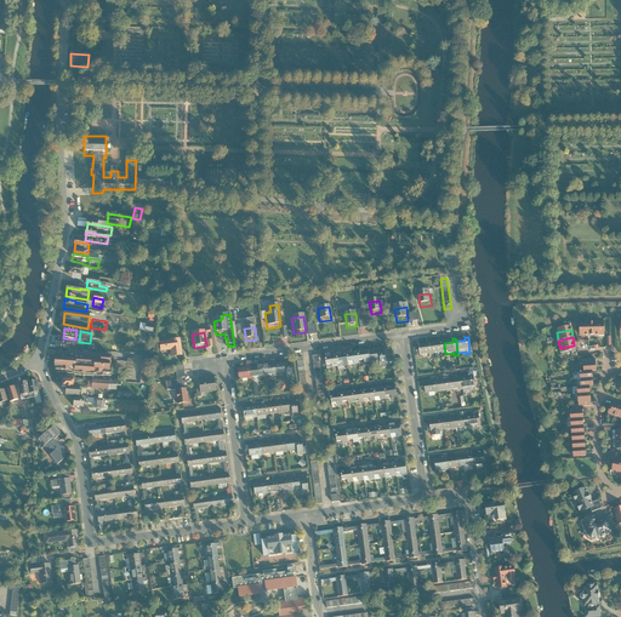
[(439,343),(433,344),(434,356),(442,355),(442,356),(445,356),(445,354),(444,343),(444,340),(439,341),(439,343)]
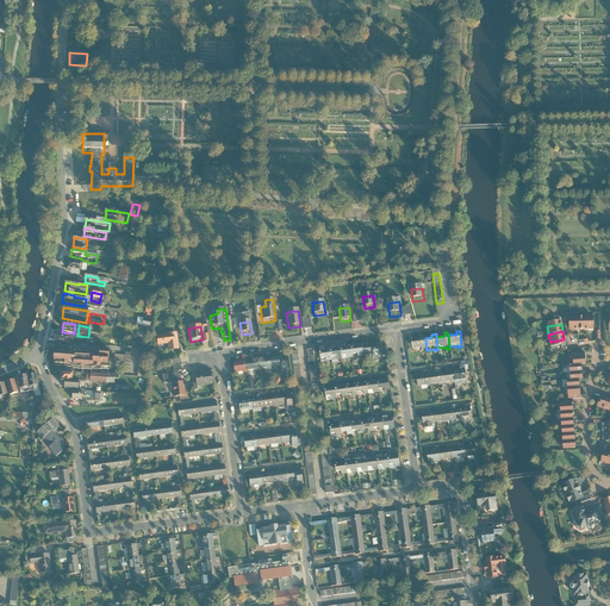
[(179,353),(176,335),(166,337),(165,337),(156,338),(157,348),(167,347),(168,354),(179,353)]
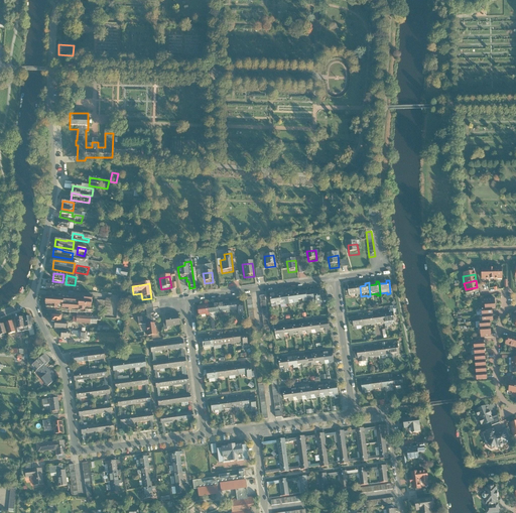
[(56,285),(47,284),(46,291),(54,293),(56,285)]
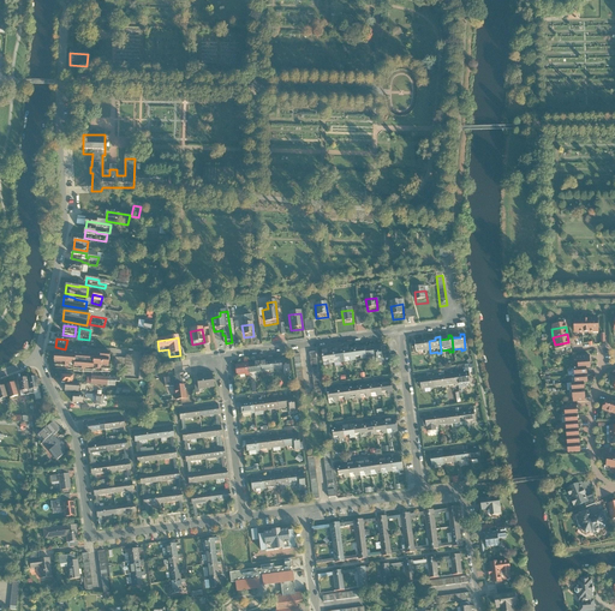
[(429,353),(430,353),(429,341),(427,341),(427,339),(423,339),(423,342),(415,343),(416,354),(424,353),(425,354),(429,354),(429,353)]
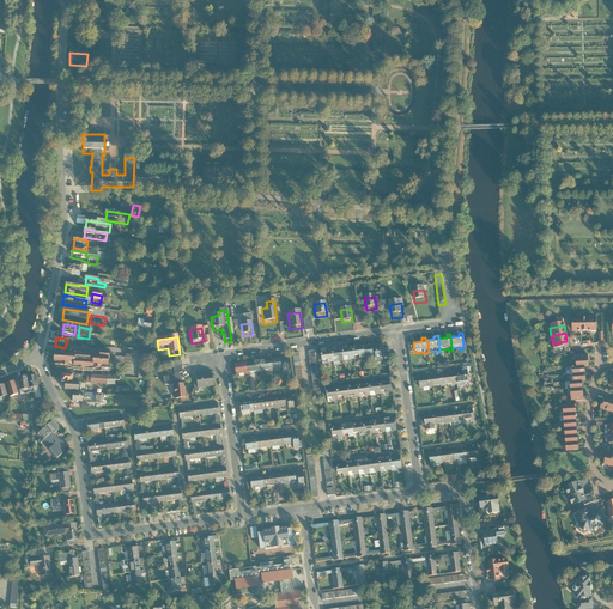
[(566,341),(553,343),(554,351),(569,348),(566,341)]
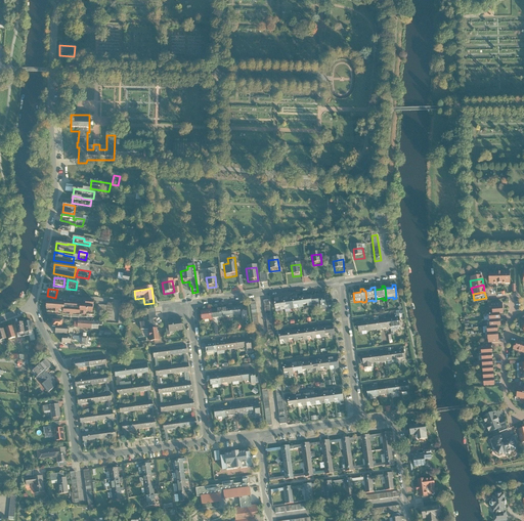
[(311,297),(302,298),(303,306),(307,306),(308,309),(312,308),(312,307),(311,298),(311,297)]
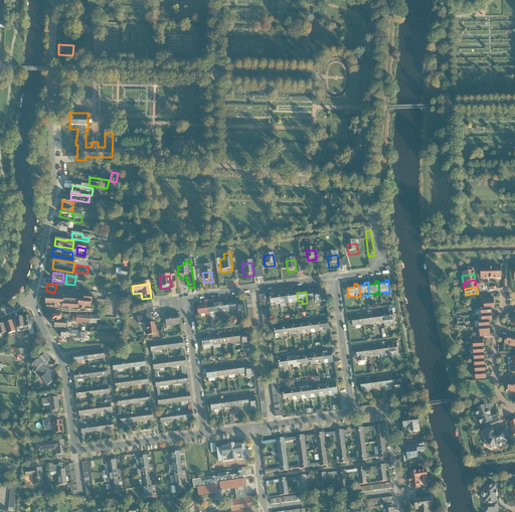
[(319,292),(306,293),(307,302),(316,301),(316,306),(321,305),(319,292)]
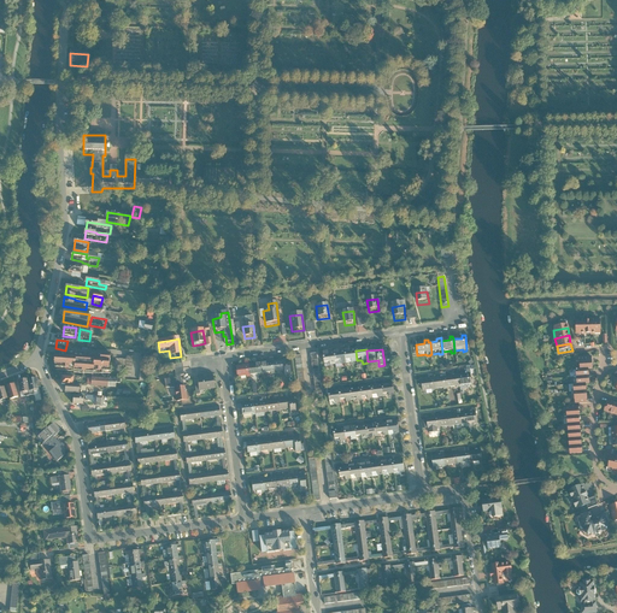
[(356,351),(345,352),(346,361),(351,361),(352,365),(357,364),(357,360),(356,351)]
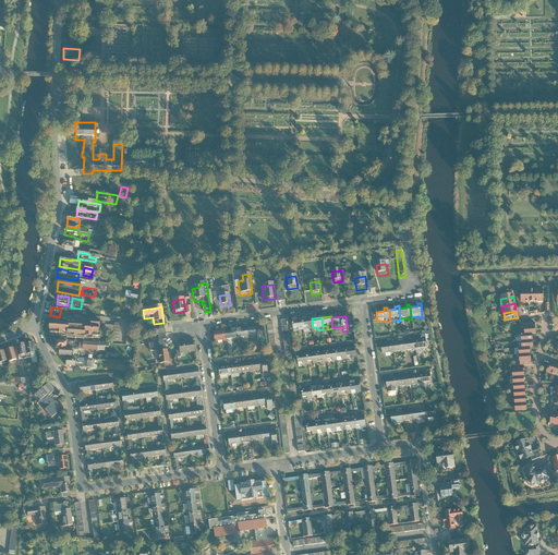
[(312,318),(302,320),(303,329),(307,328),(308,332),(314,332),(313,327),(312,318)]
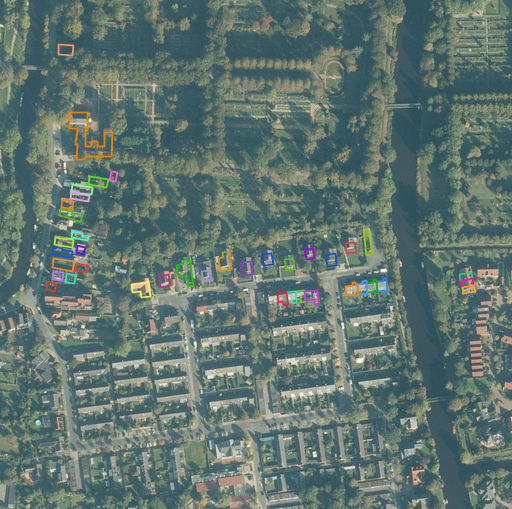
[(279,305),(278,302),(277,293),(268,295),(269,303),(274,302),(274,306),(279,305)]
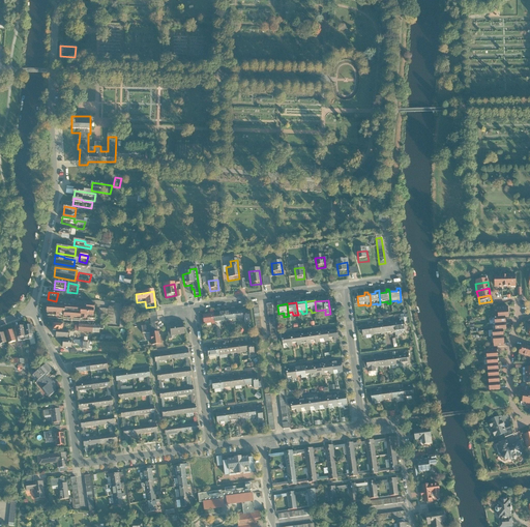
[(277,342),(272,306),(266,308),(271,343),(277,342)]
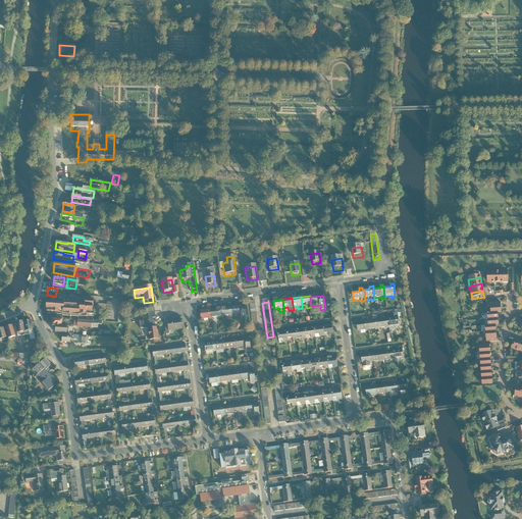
[(58,304),(45,303),(44,314),(92,317),(93,306),(79,305),(58,304)]
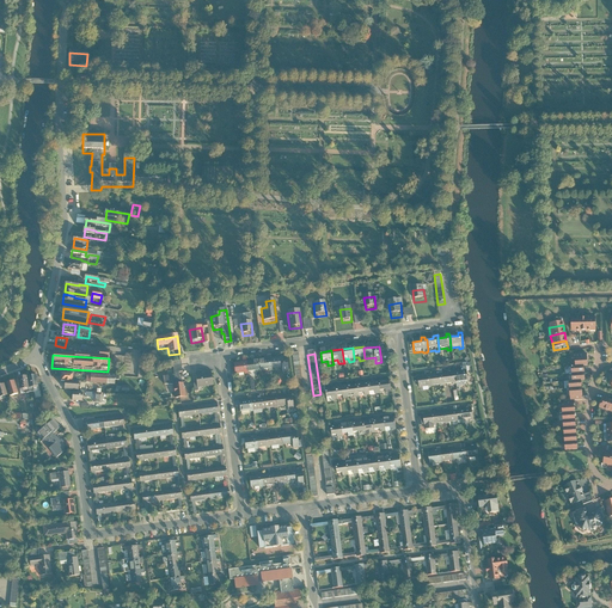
[(304,397),(298,355),(292,356),(297,398),(304,397)]
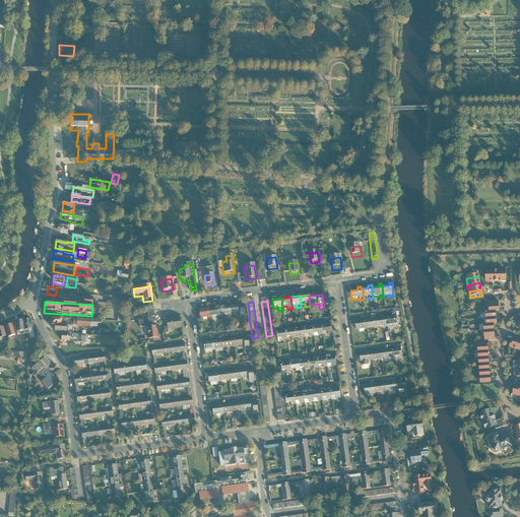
[(111,321),(112,304),(107,304),(107,307),(98,306),(98,312),(107,312),(106,320),(111,321)]
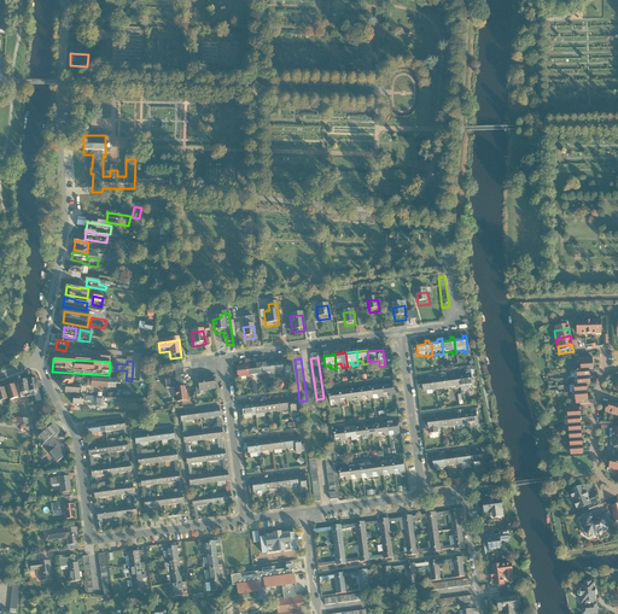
[(269,366),(261,366),(262,378),(270,376),(272,378),(275,378),(274,375),(273,364),(273,361),(269,361),(269,366)]
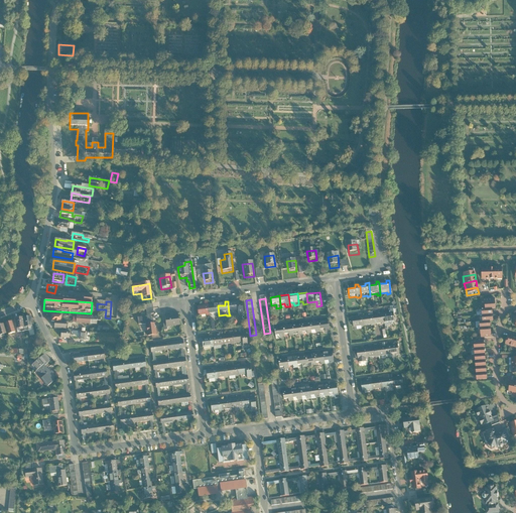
[(241,302),(228,304),(229,313),(238,312),(238,316),(243,316),(241,302)]
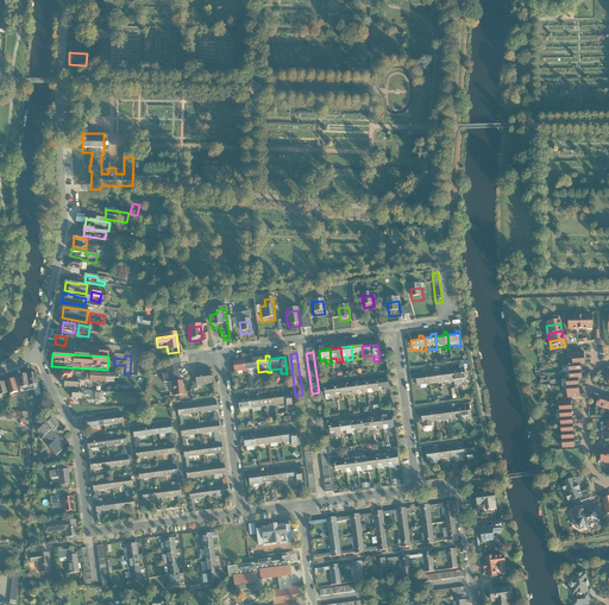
[(242,363),(232,364),(233,375),(243,373),(243,376),(246,376),(246,373),(245,363),(245,359),(240,359),(242,363)]
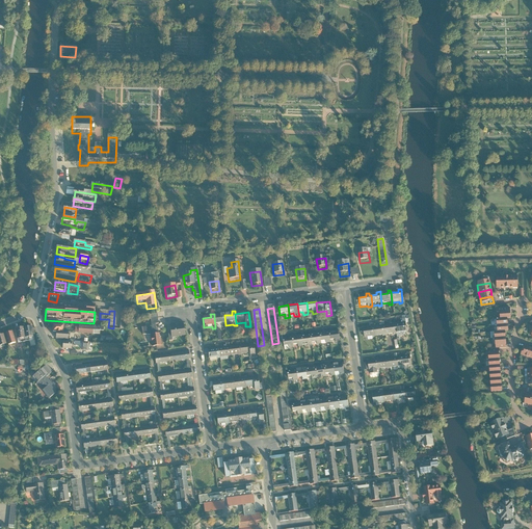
[(214,317),(215,326),(222,325),(222,327),(225,326),(225,325),(224,315),(214,317)]
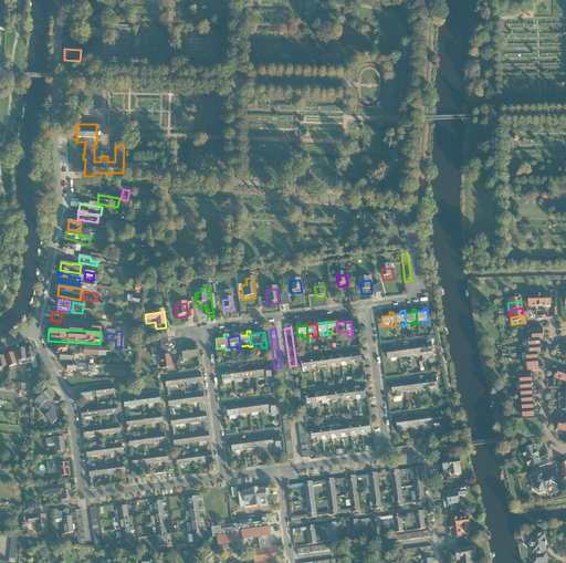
[(409,348),(410,358),(418,357),(418,360),(422,358),(422,356),(420,346),(420,344),(417,344),(417,347),(409,348)]
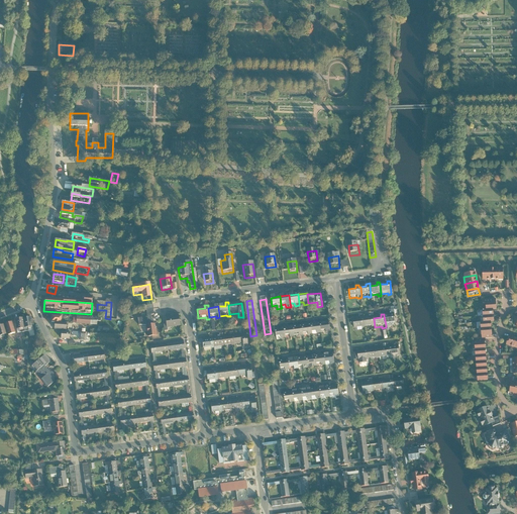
[(371,318),(364,319),(365,328),(372,327),(372,329),(375,328),(375,327),(374,318),(374,315),(370,315),(371,318)]
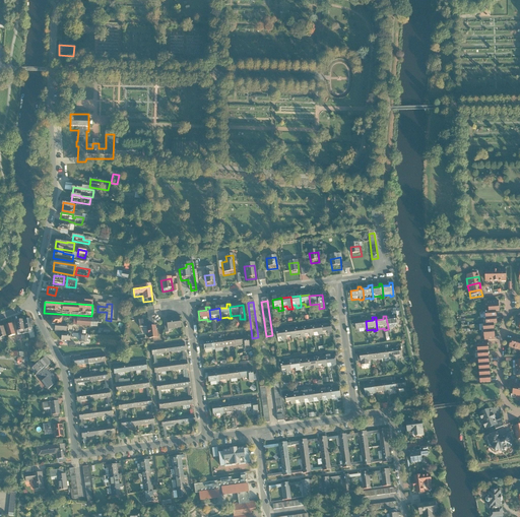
[(397,317),(386,318),(388,327),(398,326),(397,317)]
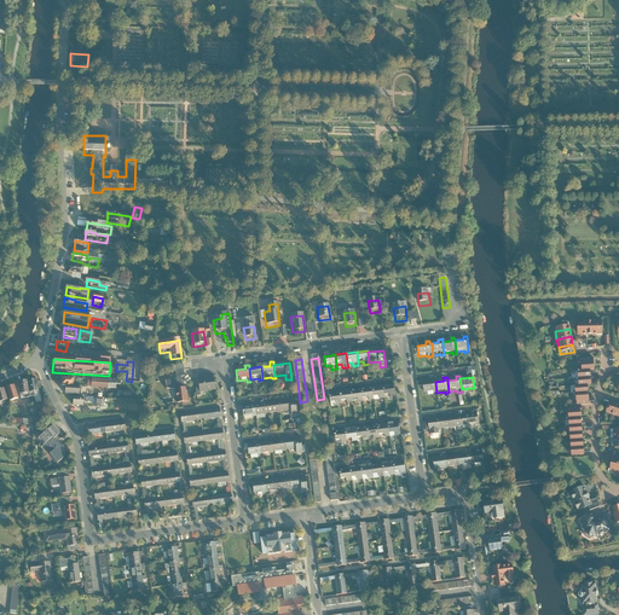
[(437,395),(437,393),(435,382),(434,378),(431,379),(431,383),(422,384),(423,395),(433,394),(433,395),(437,395)]
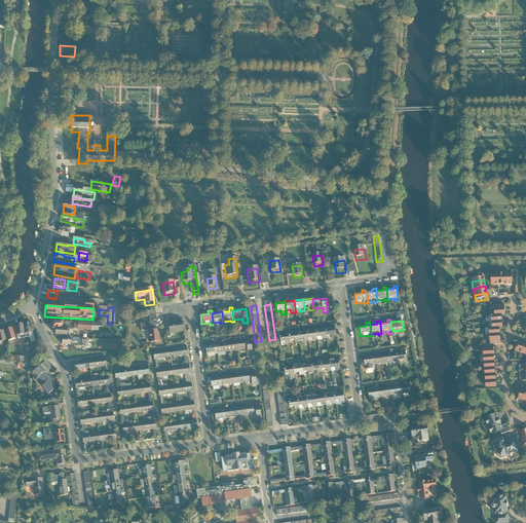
[(153,323),(149,323),(149,325),(140,326),(141,333),(148,333),(149,345),(159,344),(157,332),(156,332),(155,328),(154,328),(153,323)]
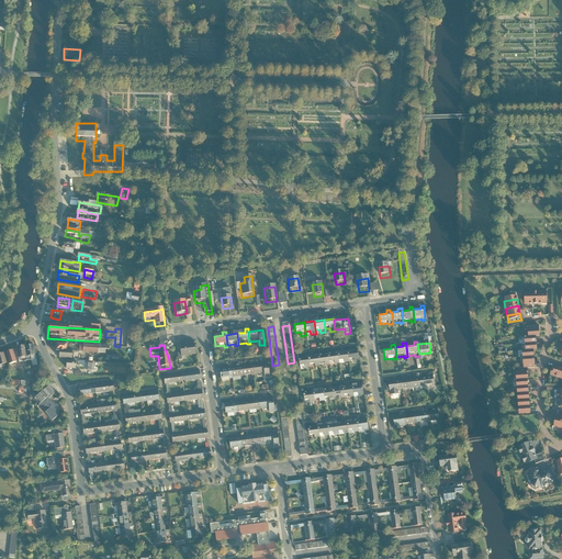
[(195,357),(193,345),(179,347),(180,356),(180,359),(181,359),(195,357)]
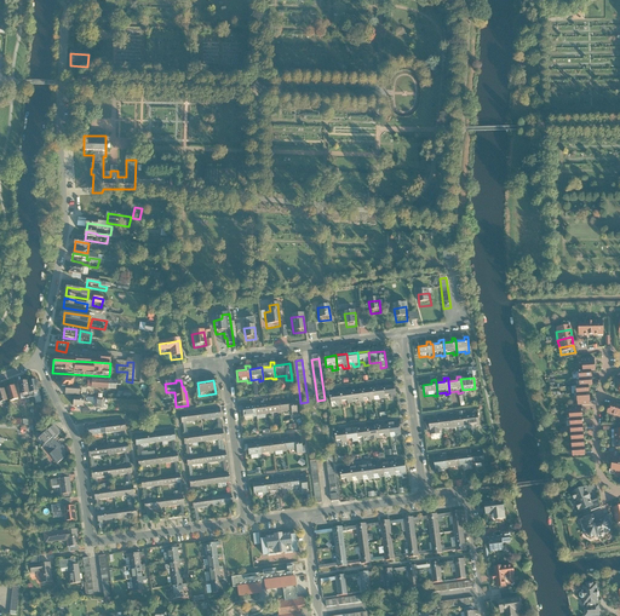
[(39,395),(38,383),(27,384),(30,401),(35,399),(34,395),(39,395)]
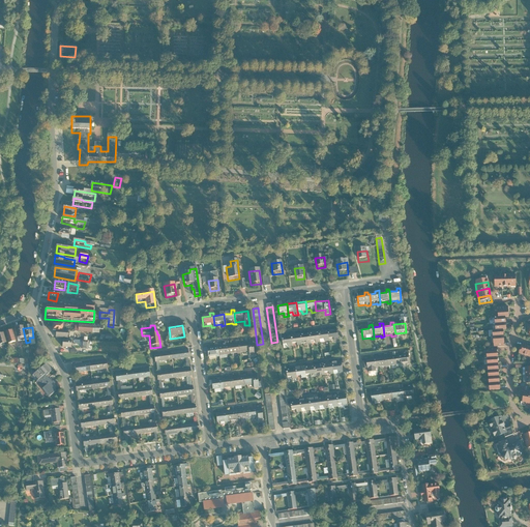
[(63,327),(53,327),(53,335),(62,335),(63,327)]
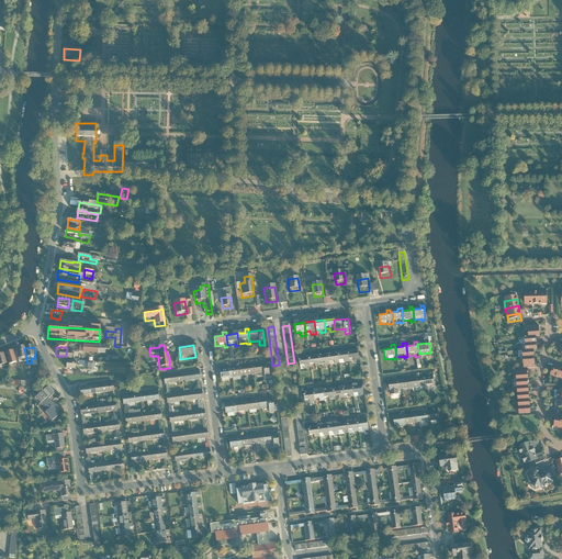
[(22,365),(27,364),(24,348),(17,350),(18,361),(21,360),(22,365)]
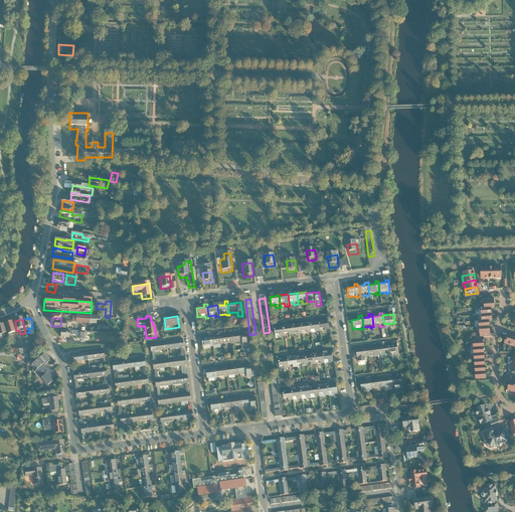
[(98,320),(76,319),(76,326),(97,327),(98,320)]
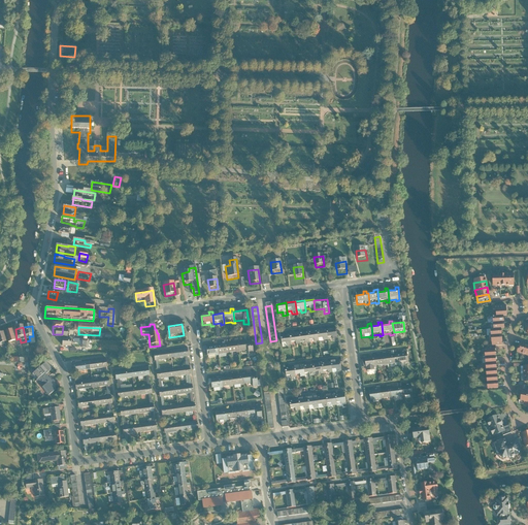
[(327,331),(328,339),(333,339),(333,341),(337,341),(336,330),(327,331)]
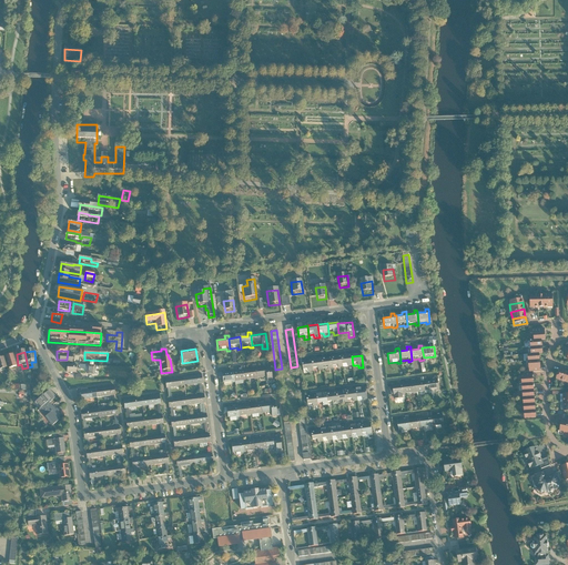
[(17,369),(12,356),(4,359),(9,371),(17,369)]
